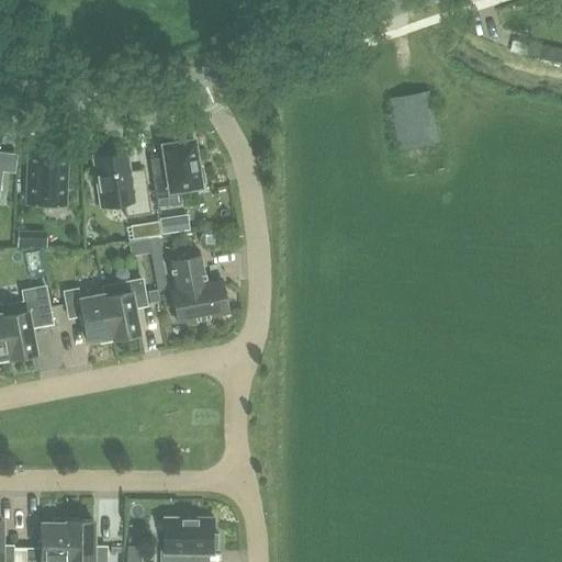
[(439,141),(429,91),(391,99),(401,148),(439,141)]
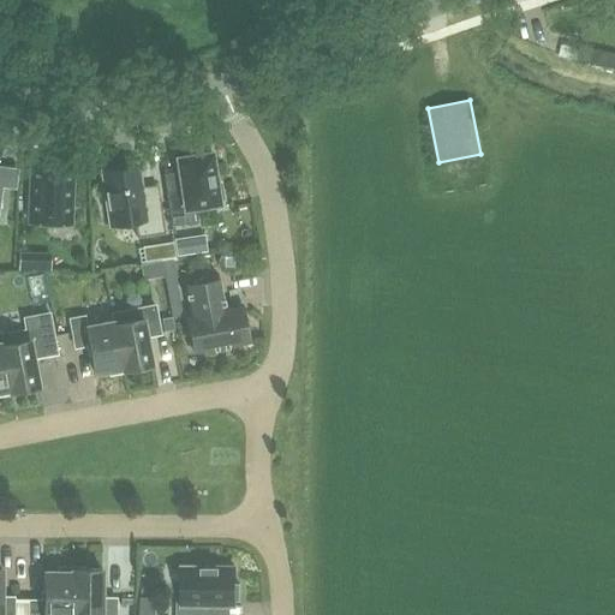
[(224,199),(221,181),(216,183),(212,151),(175,157),(178,172),(181,192),(167,195),(172,226),(197,221),(195,207),(220,203),(219,199),(224,199)]
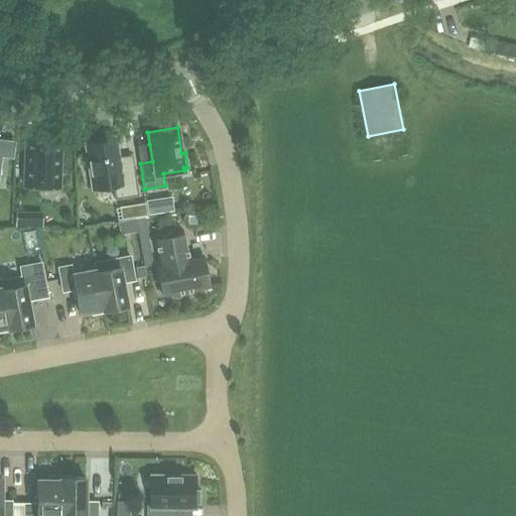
[(98,141),(86,143),(93,189),(113,186),(115,199),(139,195),(134,166),(120,168),(116,138),(112,139),(111,135),(97,137),(98,141)]
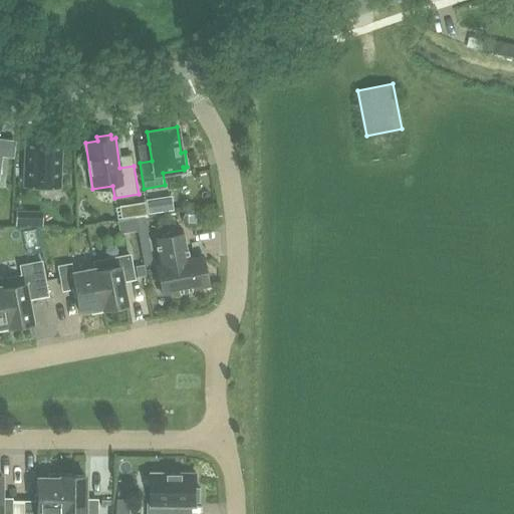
[(59,187),(61,137),(26,136),(24,186),(59,187)]
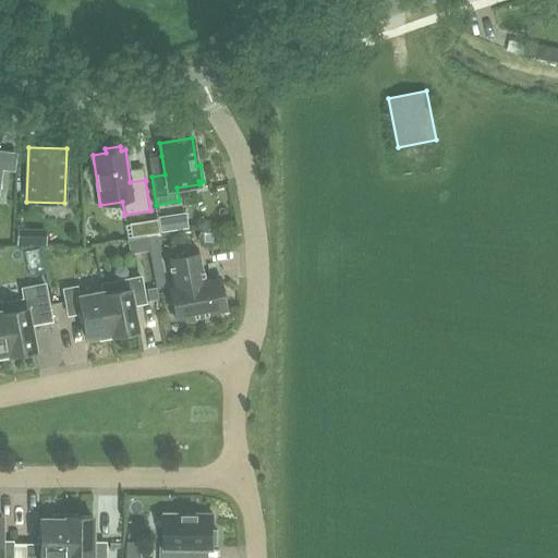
[(158,216),(160,232),(172,230),(169,215),(158,216)]
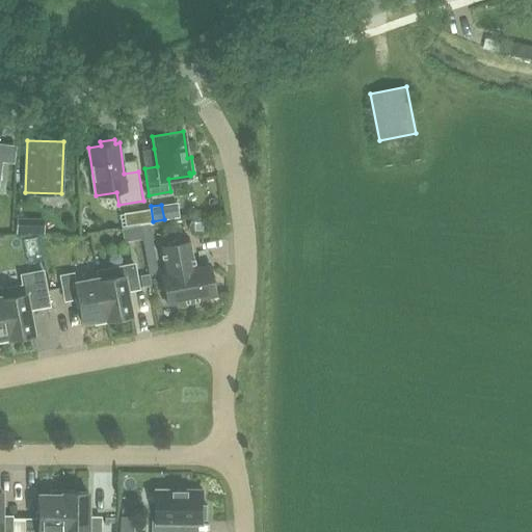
[(140,210),(142,223),(152,222),(150,209),(140,210)]
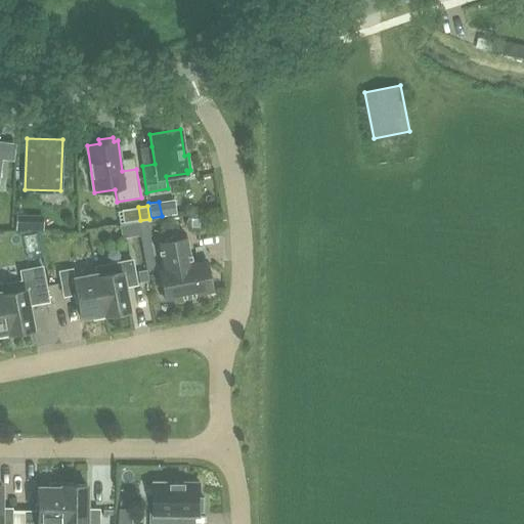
[(32,214),(32,231),(42,231),(43,215),(32,214)]
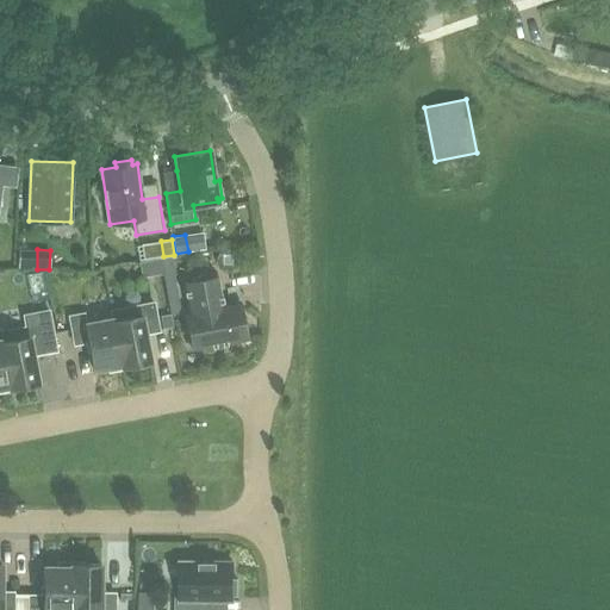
[(192,349),(247,340),(240,302),(223,305),(217,277),(185,284),(190,311),(185,312),(192,349)]
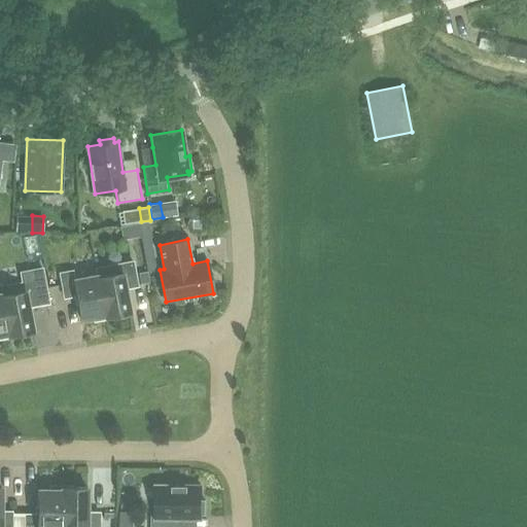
[(96,268),(97,275),(105,317),(131,313),(126,287),(137,285),(133,261),(96,268)]
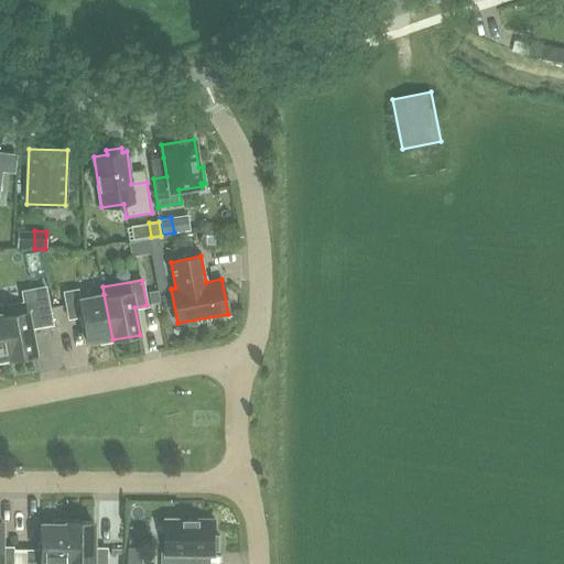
[(21,291),(23,302),(0,306),(10,359),(35,355),(31,328),(43,325),(53,323),(45,285),(21,291)]
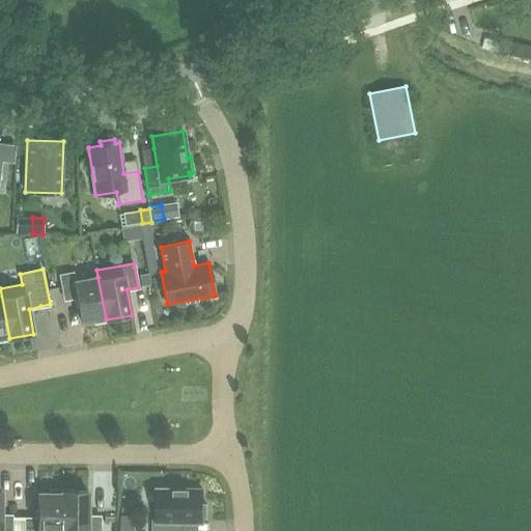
[(73,273),(60,275),(64,300),(77,297),(82,323),(94,319),(94,322),(106,319),(98,277),(75,281),(73,273)]
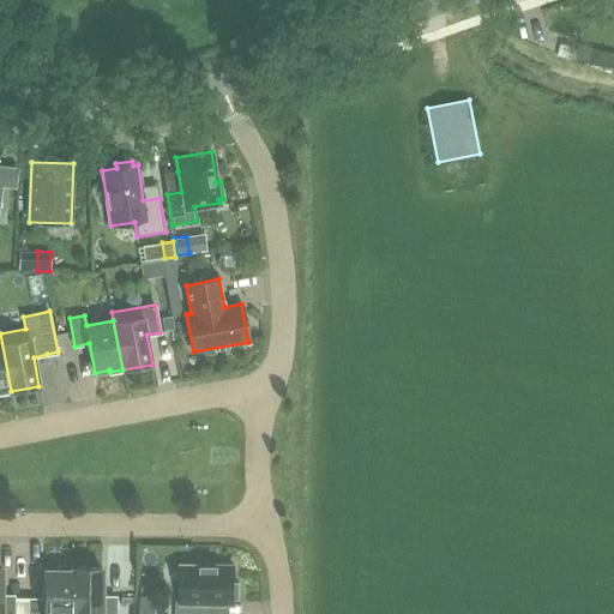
[(161,318),(163,331),(174,330),(172,315),(161,318)]
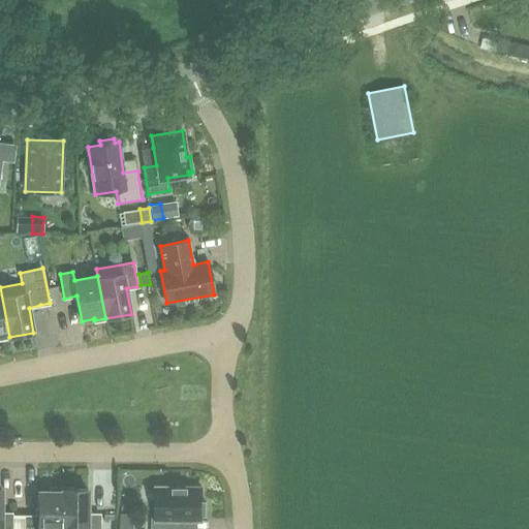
[(0,338),(9,337),(0,287),(0,338)]
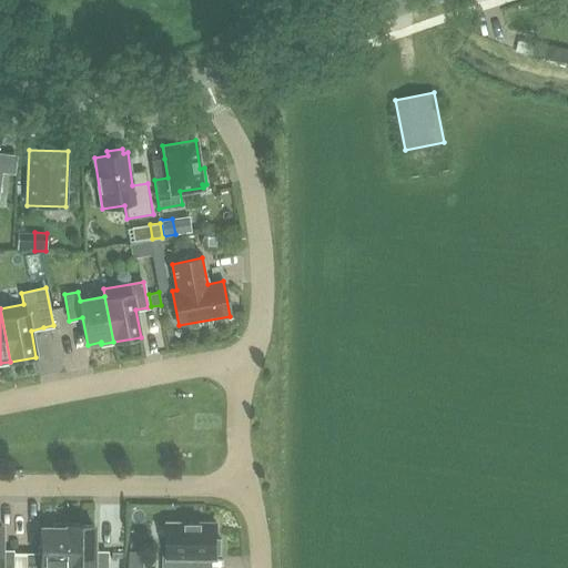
[(0,567),(13,567),(13,551),(1,551),(1,525),(0,524),(0,567)]
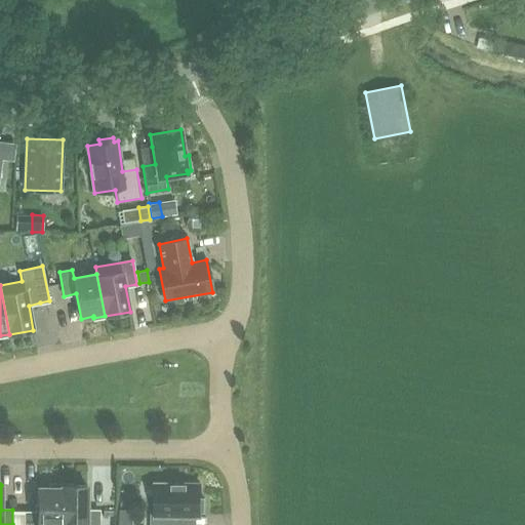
[(201,484),(156,484),(155,515),(152,515),(151,524),(183,524),(184,516),(200,516),(200,513),(204,513),(204,498),(200,498),(201,484)]
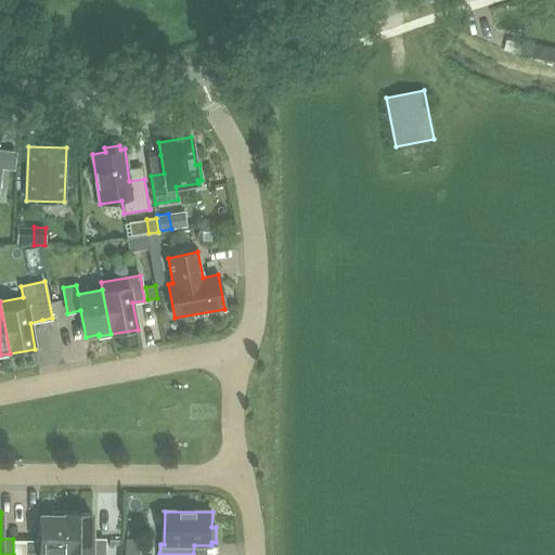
[(66,554),(66,553),(66,513),(53,513),(53,515),(39,515),(39,542),(26,542),(26,554),(51,554),(66,554)]
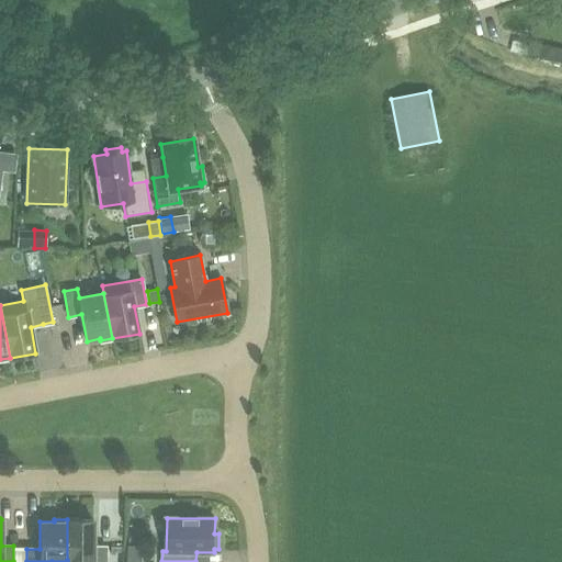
[(92,547),(93,519),(67,519),(67,560),(79,560),(79,561),(105,561),(105,547),(92,547)]
